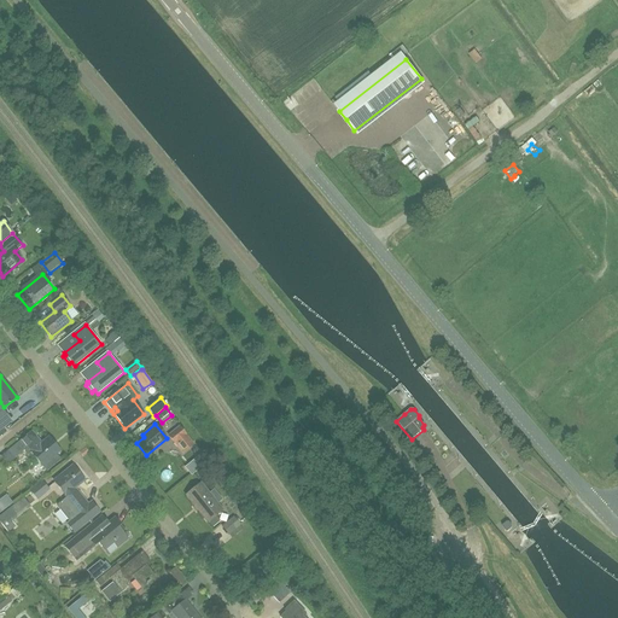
[(169,436),(184,454),(194,445),(180,427),(169,436)]
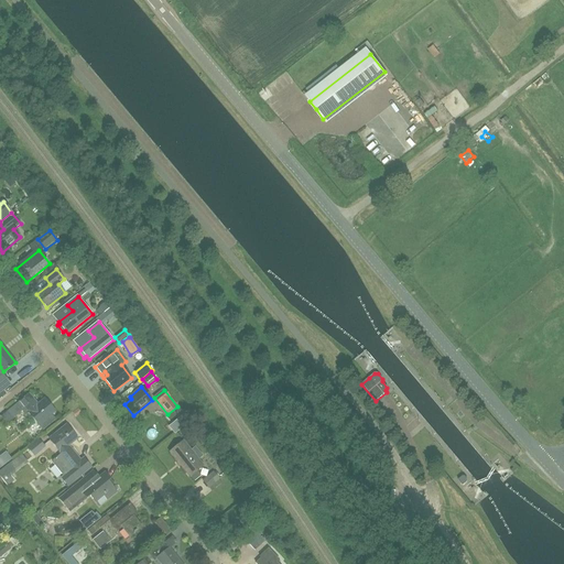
[(43,431),(55,420),(51,415),(55,412),(44,399),(38,404),(29,394),(7,412),(12,419),(22,411),(25,415),(29,413),(43,431)]
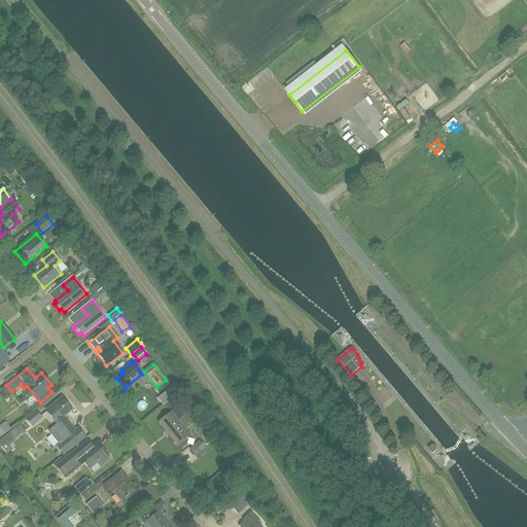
[(171,388),(164,394),(170,400),(177,394),(171,388)]
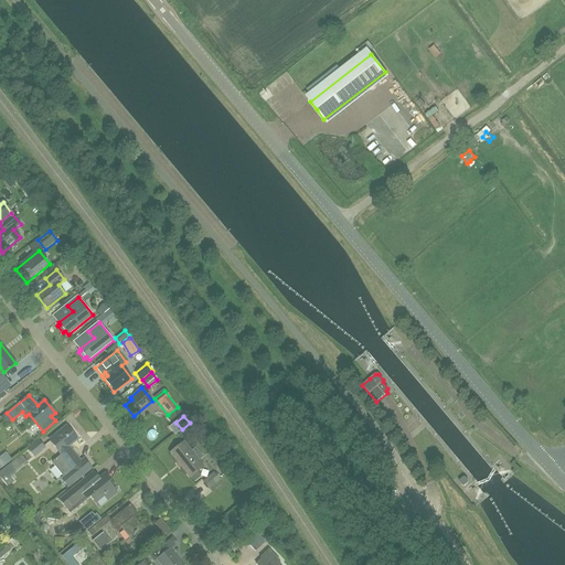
[(65,476),(72,483),(91,468),(84,460),(81,462),(68,447),(77,439),(66,426),(50,440),(61,455),(53,461),(53,465),(62,476),(65,476)]
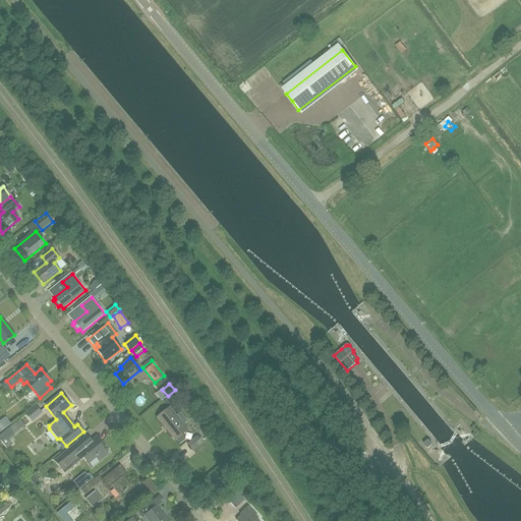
[(32,421),(41,414),(35,406),(24,414),(32,421)]
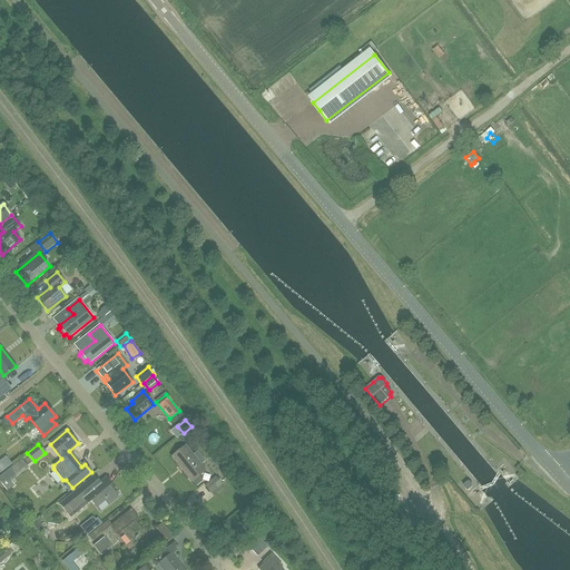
[(197,452),(193,455),(185,446),(172,458),(192,482),(205,471),(200,464),(205,461),(197,452)]
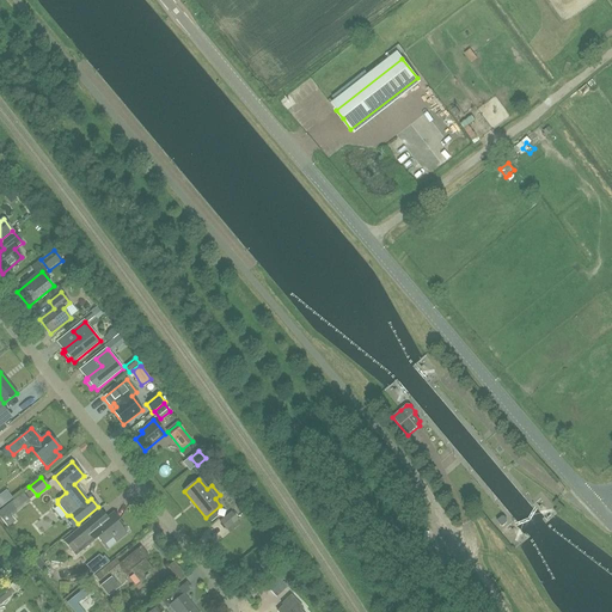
[(6,491),(0,495),(0,508),(12,500),(6,491)]
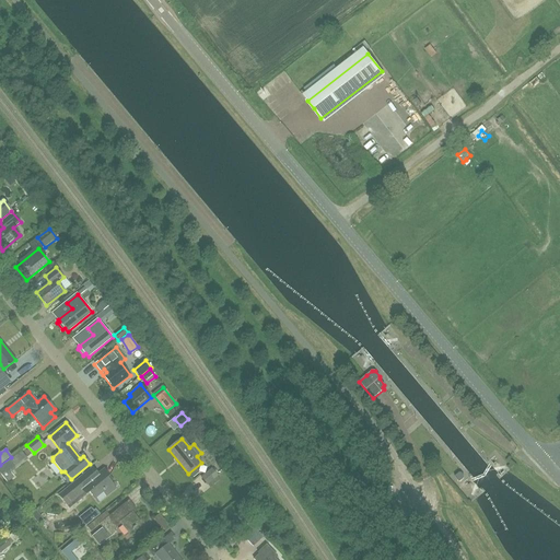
[(21,451),(3,464),(0,466),(0,476),(7,483),(14,477),(11,474),(27,461),(21,451)]
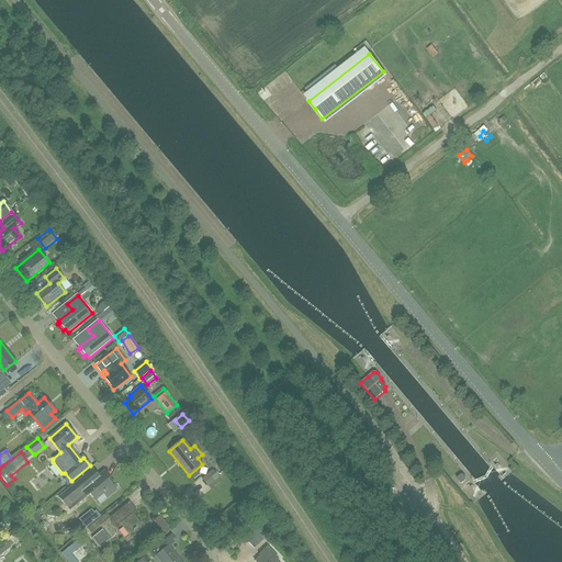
[(107,498),(116,491),(108,481),(110,479),(104,471),(89,483),(85,476),(59,497),(69,510),(90,494),(96,501),(103,494),(107,498)]
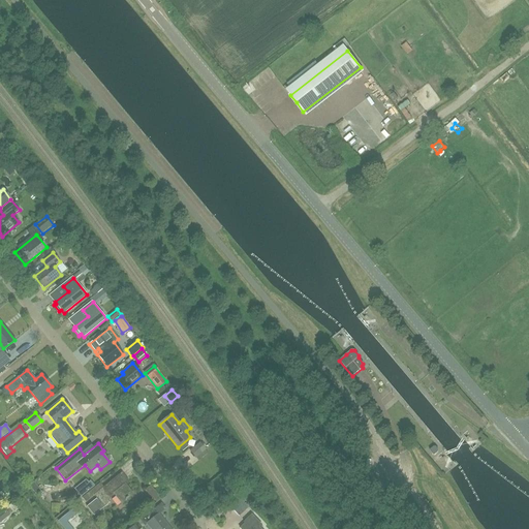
[(190,452),(195,458),(206,449),(200,443),(190,452)]
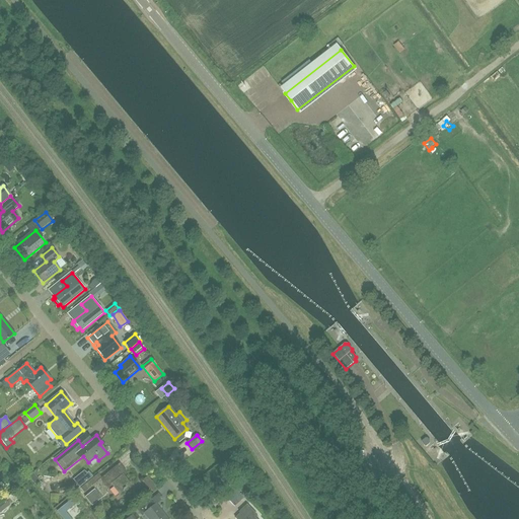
[(426,439),(422,442),(426,447),(430,444),(430,442),(428,439),(426,439)]
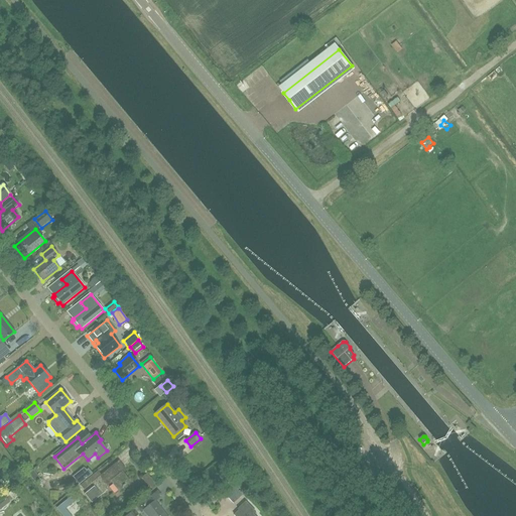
[(92,503),(107,491),(105,488),(113,482),(120,491),(125,487),(125,486),(129,482),(120,470),(123,467),(119,462),(100,478),(96,473),(81,486),(84,490),(92,483),(95,486),(85,494),(92,503)]
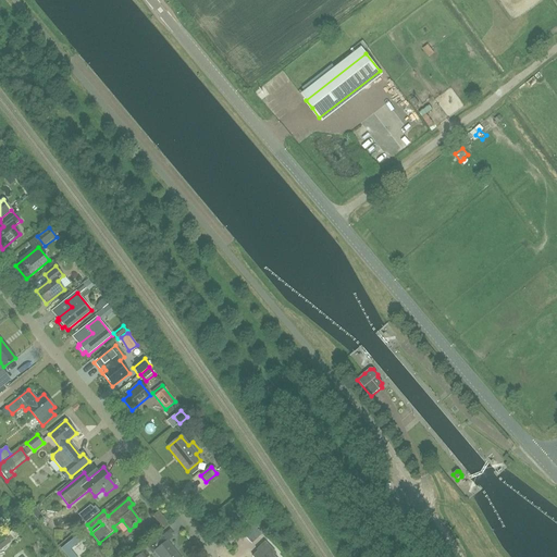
[(36,508),(31,512),(37,520),(42,516),(36,508)]
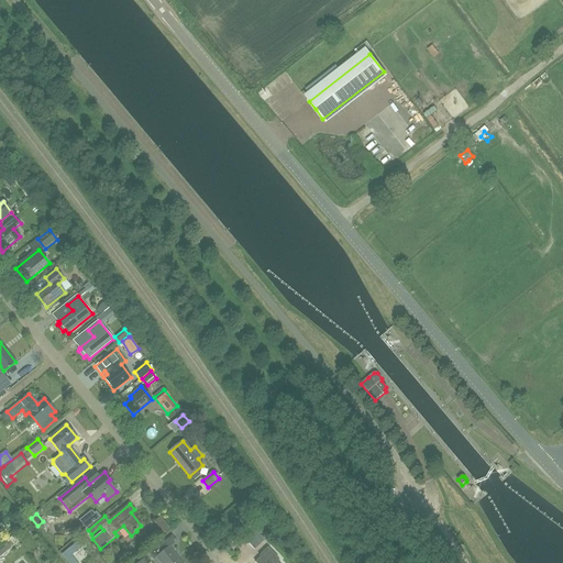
[(254,530),(245,540),(254,550),(264,541),(254,530)]
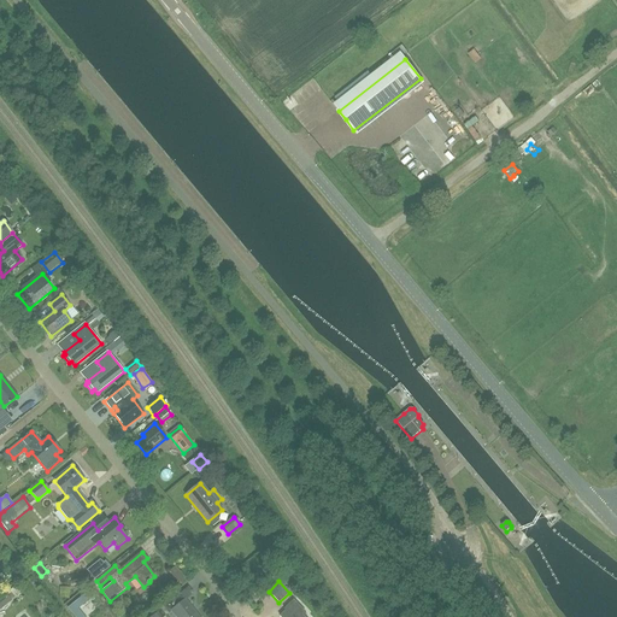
[(15,587),(9,591),(13,598),(19,593),(15,587)]
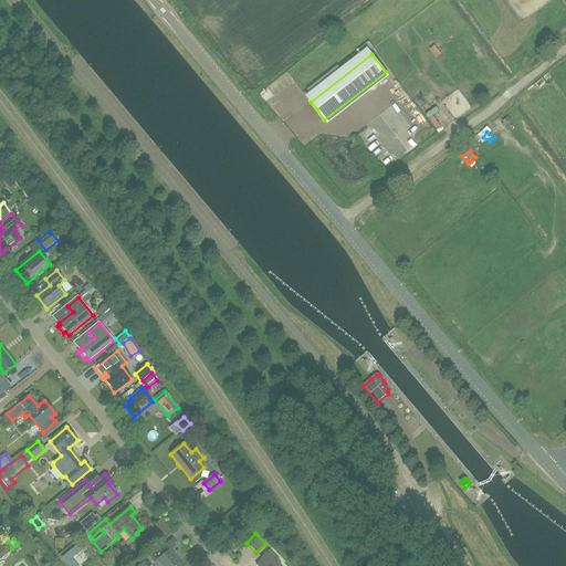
[(0,559),(10,552),(9,551),(4,544),(0,546),(0,559)]
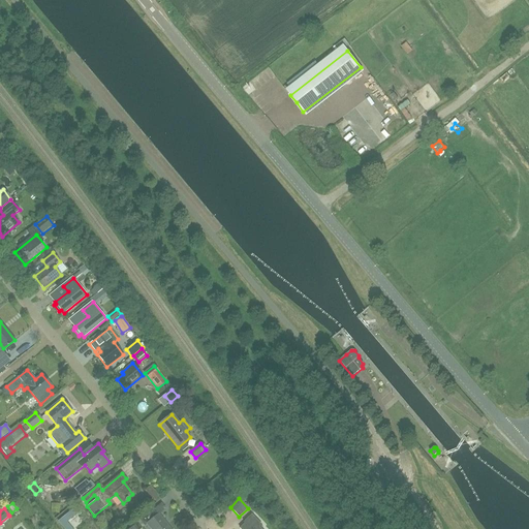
[(154,509),(148,515),(141,521),(145,525),(147,523),(151,528),(169,528),(158,515),(154,509)]
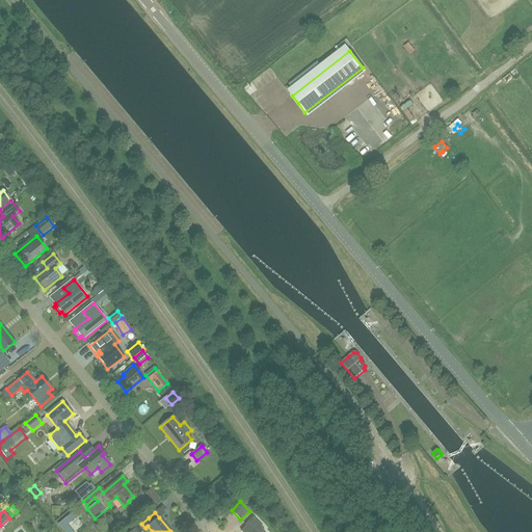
[(140,531),(142,530),(136,522),(128,528),(131,531),(140,531)]
